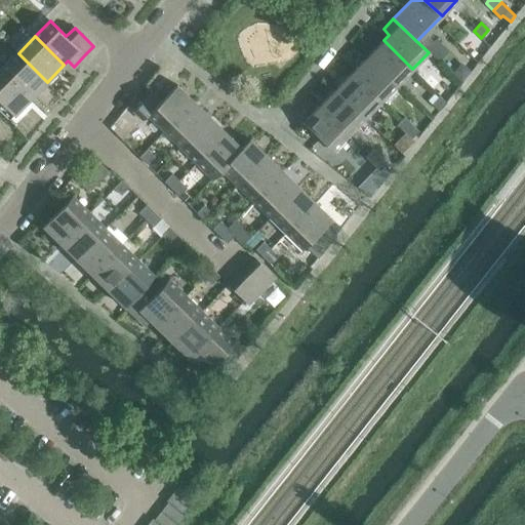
[(397,85),(412,69),(384,40),(367,56),(397,85)]
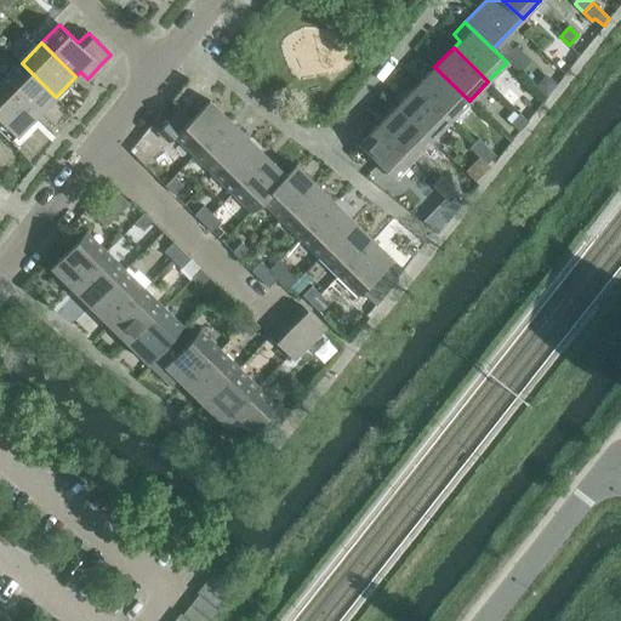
[(36,117),(56,97),(22,63),(1,83),(36,117)]
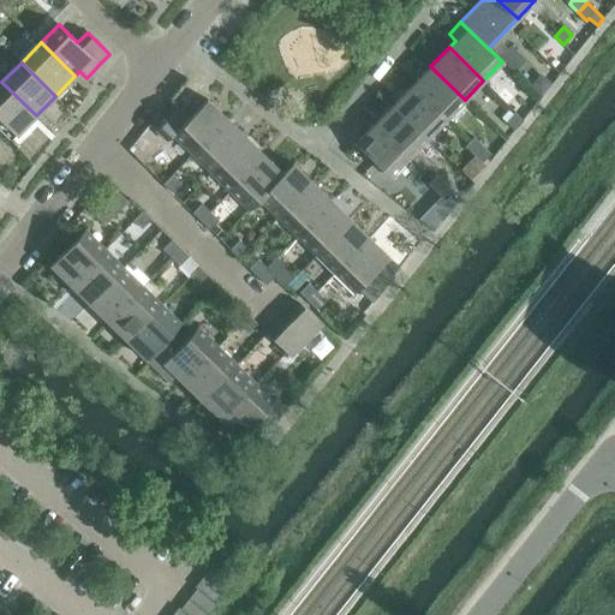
[(430,66),(412,85),(446,119),(465,100),(430,66)]
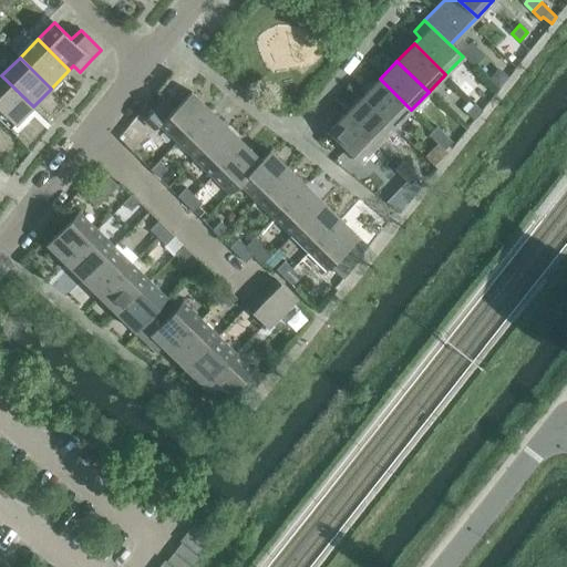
[(33,106),(1,75),(0,76),(0,109),(16,124),(33,106)]
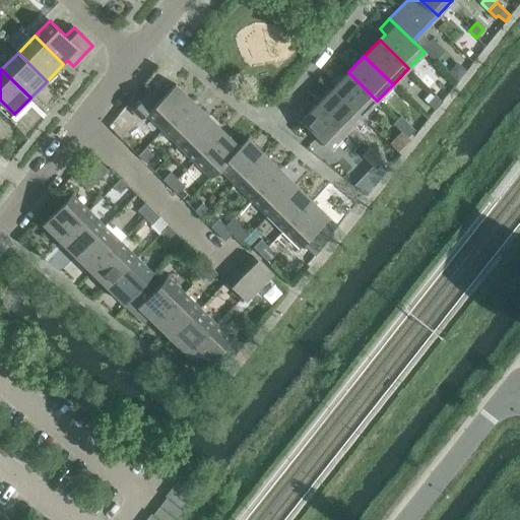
[(362,116),(377,101),(348,72),(332,88),(362,116)]
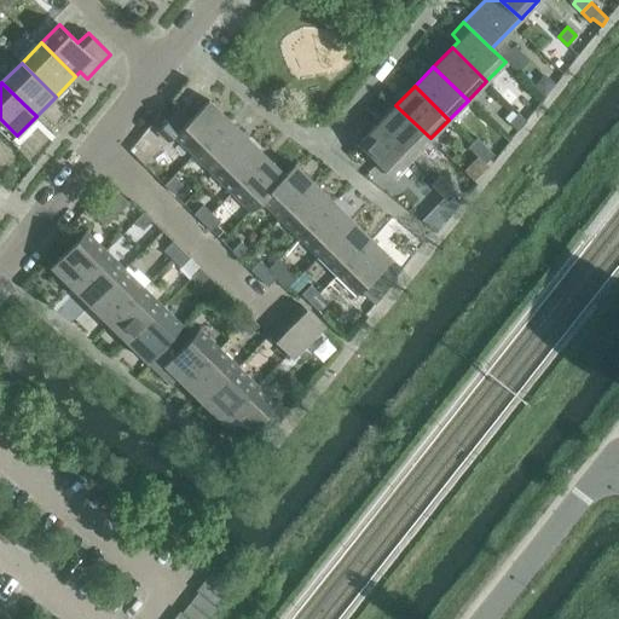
[(157,131),(168,142),(175,134),(195,154),(229,120),(208,100),(190,119),(180,109),(157,131)]
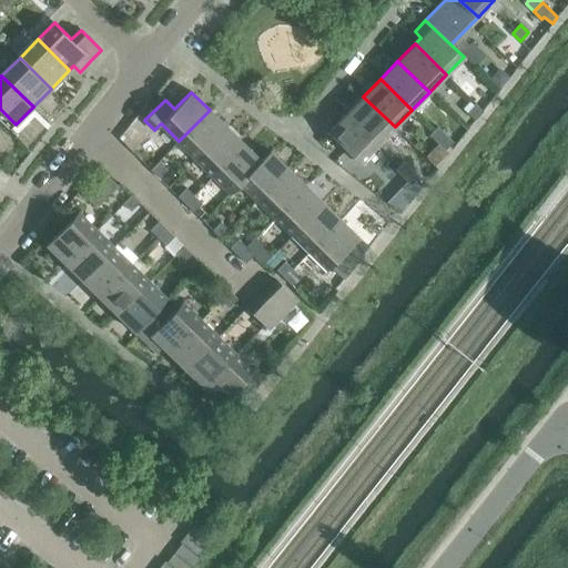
[(363,97),(346,113),(377,144),(395,127),(363,97)]
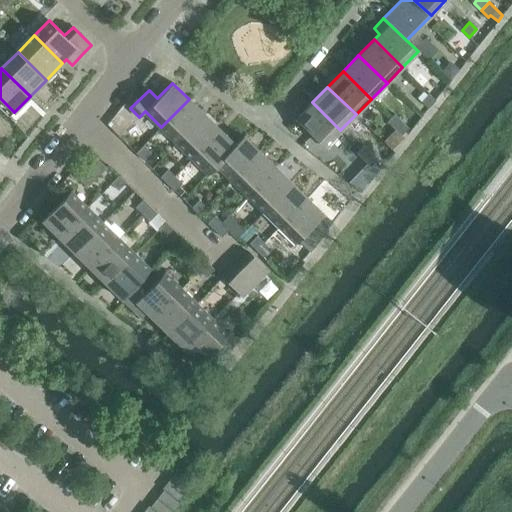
[(428,108),(429,107),(436,100),(428,93),(420,100),(428,108)]
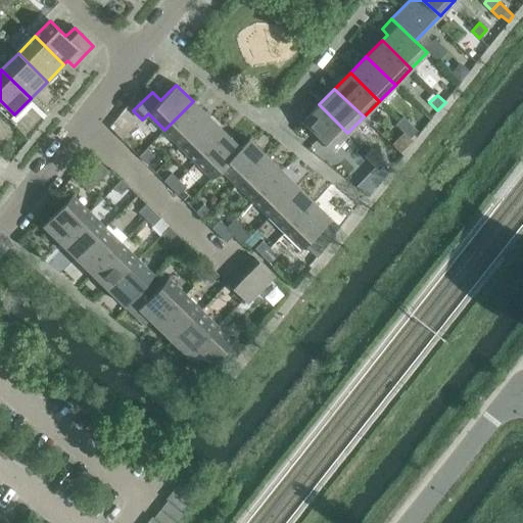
[(209,116),(193,101),(164,130),(181,145),(209,116)]
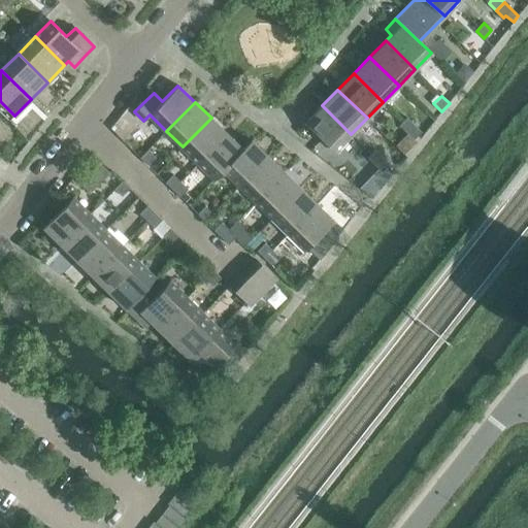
[(334,151),(351,134),(322,105),(305,123),(334,151)]
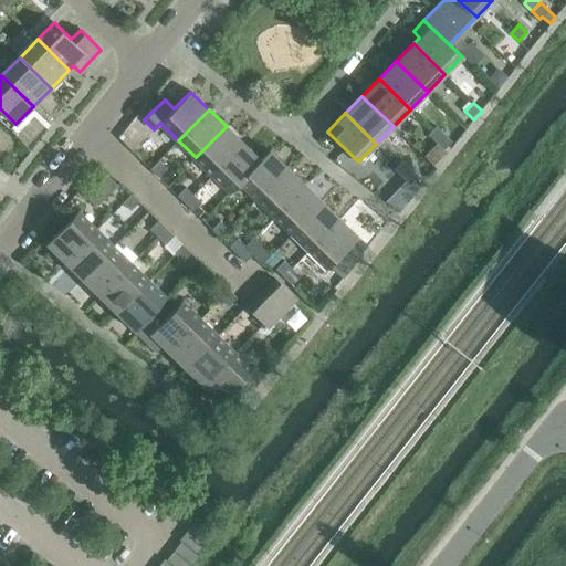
[(196,157),(212,175),(243,143),(227,126),(196,157)]
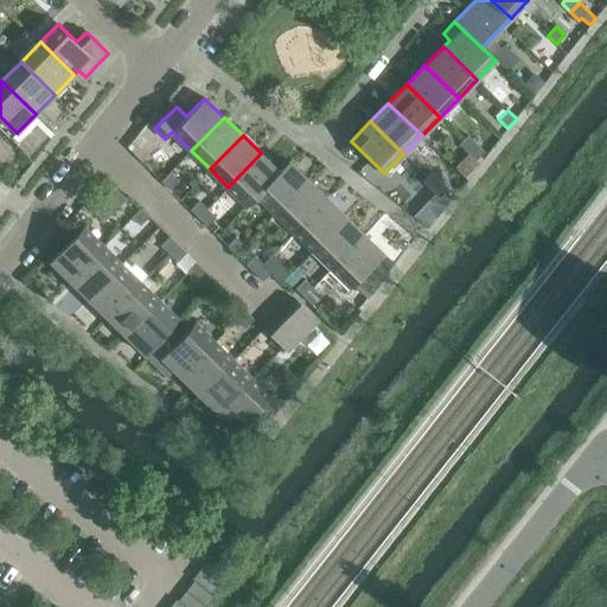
[(467,153),(477,144),(467,135),(459,144),(467,153)]
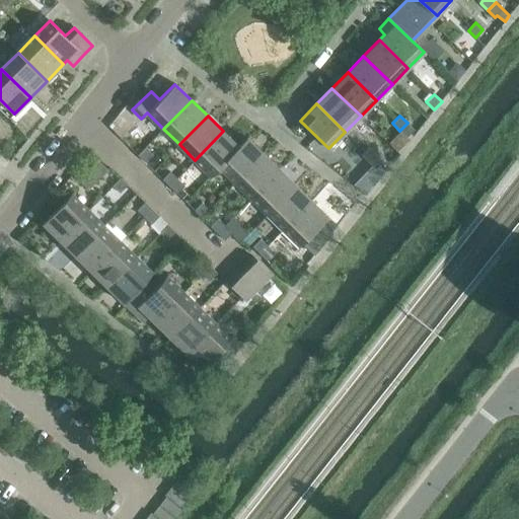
[(406,137),(415,130),(408,123),(399,131),(406,137)]
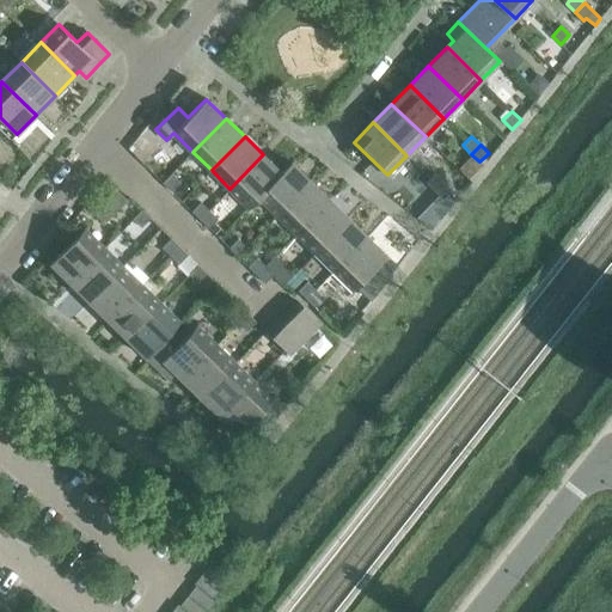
[(281,172),(263,154),(230,189),(250,208),(259,197),(258,196),(281,172)]
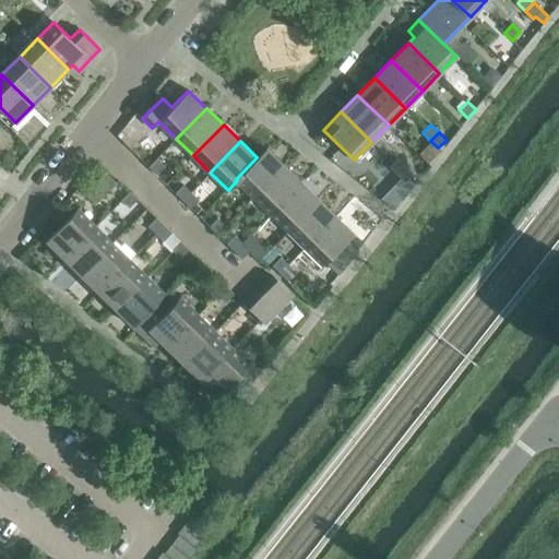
[(237,180),(253,197),(284,166),(266,149),(257,157),(236,179),(237,180)]
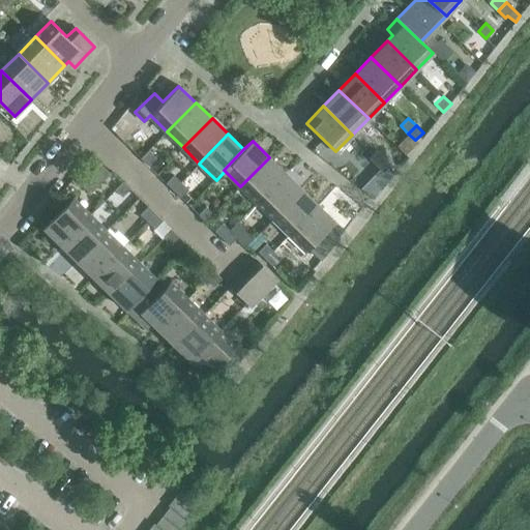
[(148,166),(156,157),(148,150),(141,158),(148,166)]
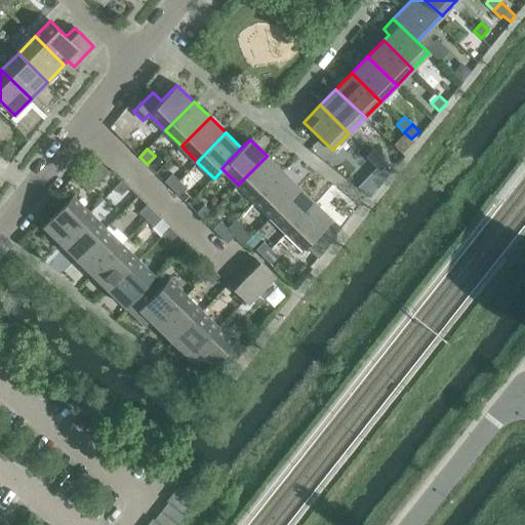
[(372,164),(380,156),(373,149),(365,157),(372,164)]
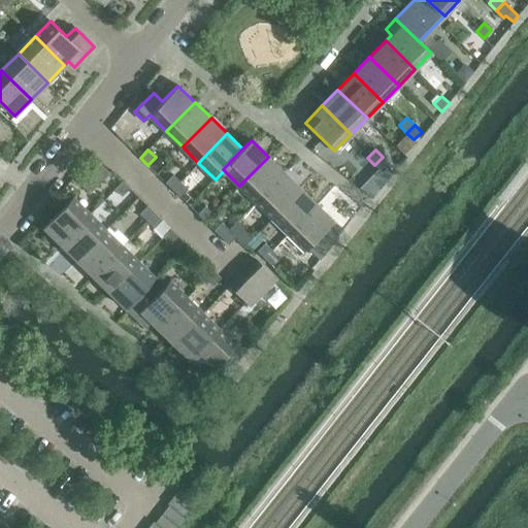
[(285,172),(268,157),(239,186),(256,201),(285,172)]
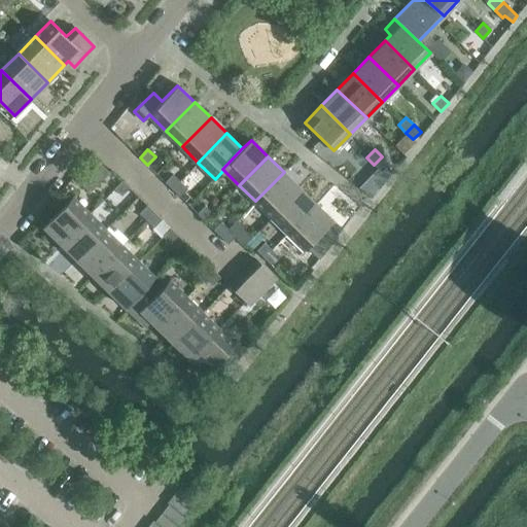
[(381,172),(389,164),(382,156),(374,165),(381,172)]
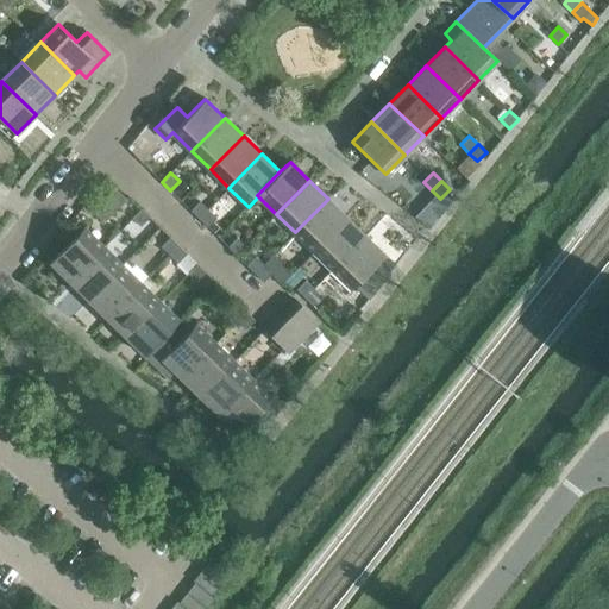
[(100,220),(123,198),(112,187),(89,209),(100,220)]
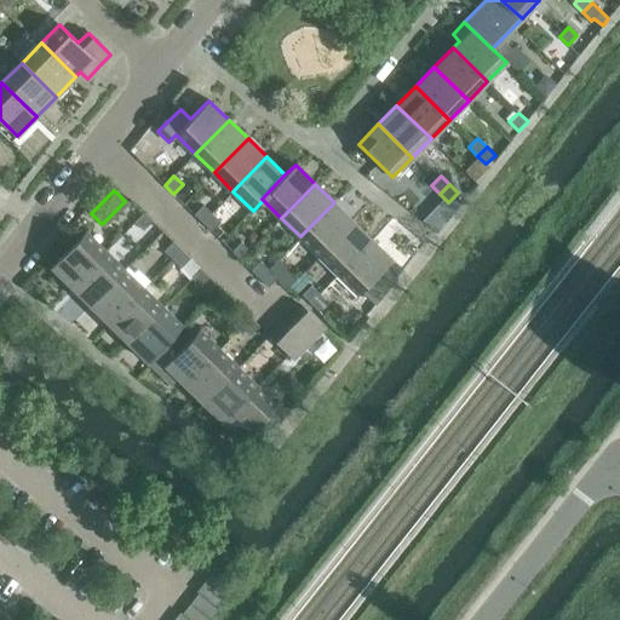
[(300,236),(320,256),(354,222),(334,202),(300,236)]
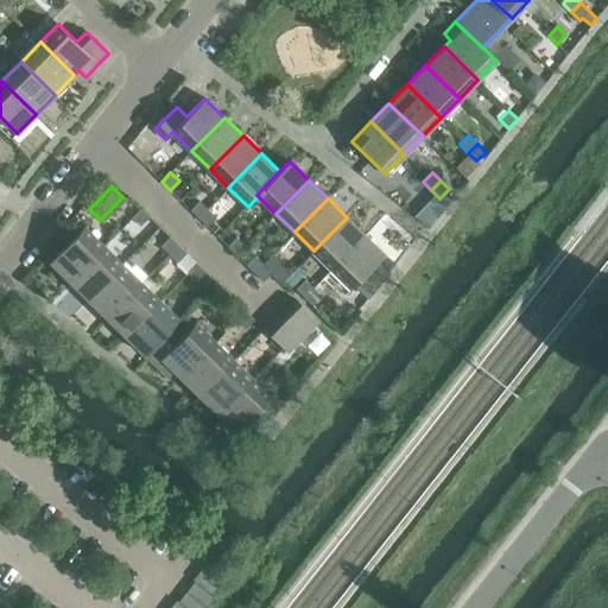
[(198,219),(208,209),(200,201),(190,210),(198,219)]
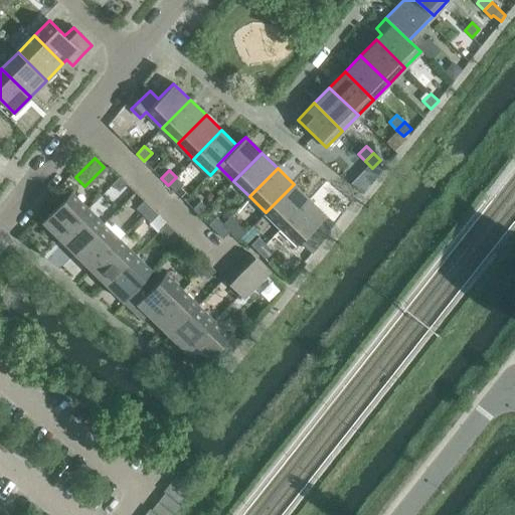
[(119,192),(126,184),(119,176),(111,184),(119,192)]
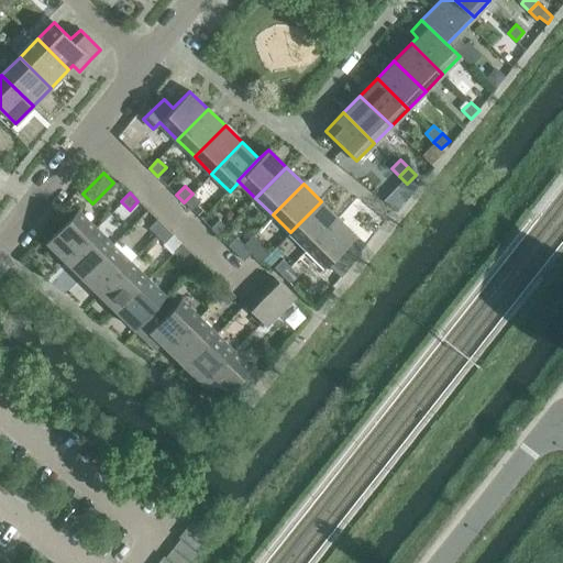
[(191,210),(200,201),(192,194),(184,202),(191,210)]
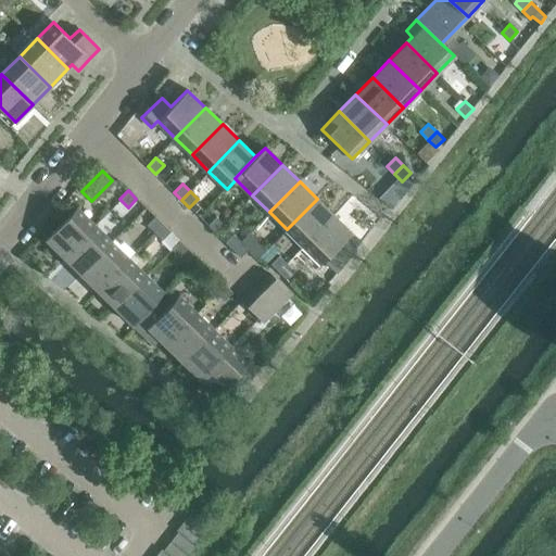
[(333,215),(317,199),(287,229),(303,245),(333,215)]
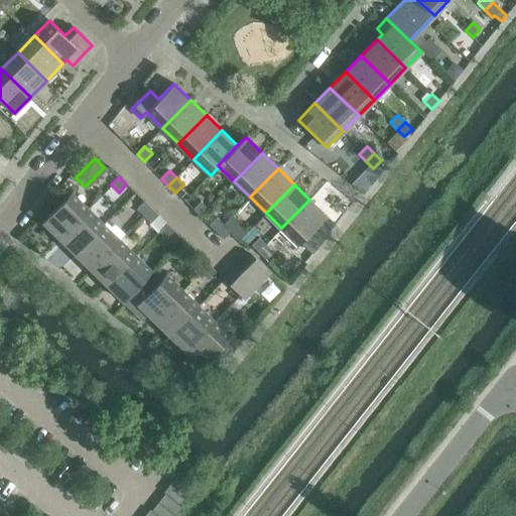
[(56,237),(85,208),(70,194),(42,223),(56,237)]
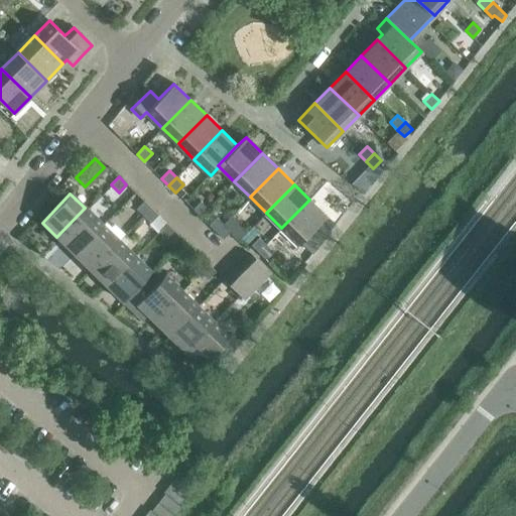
[(327,216),(309,200),(281,228),(298,244),(327,216)]
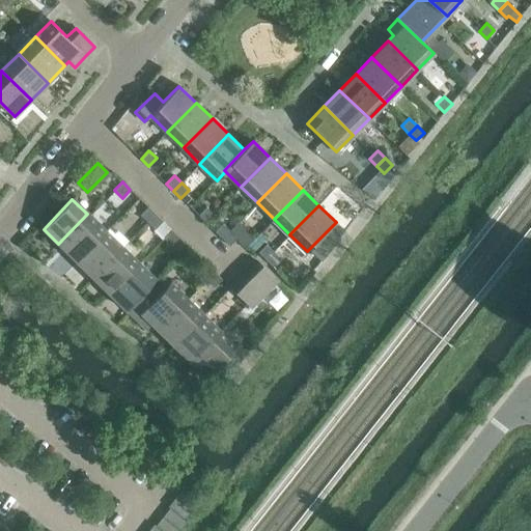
[(147,222),(156,214),(147,206),(140,215),(147,222)]
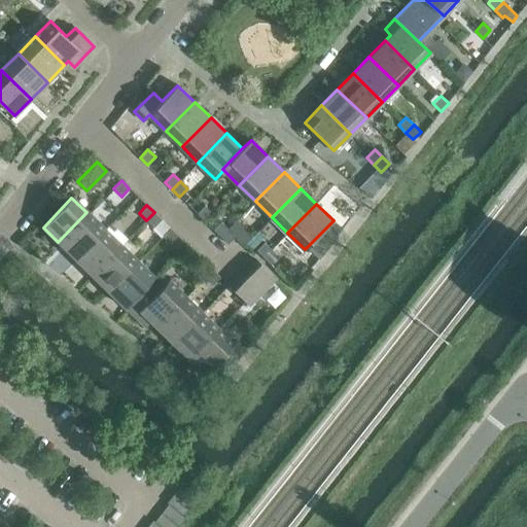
[(204,220),(212,213),(205,205),(197,213),(204,220)]
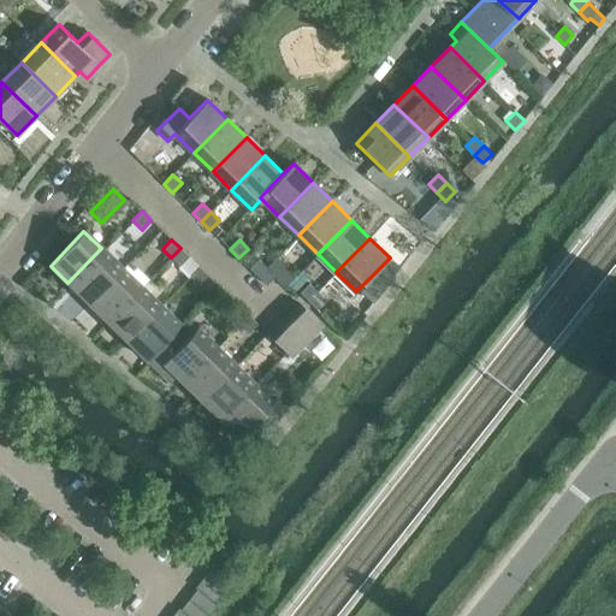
[(120,267),(101,248),(67,283),(87,302),(120,267)]
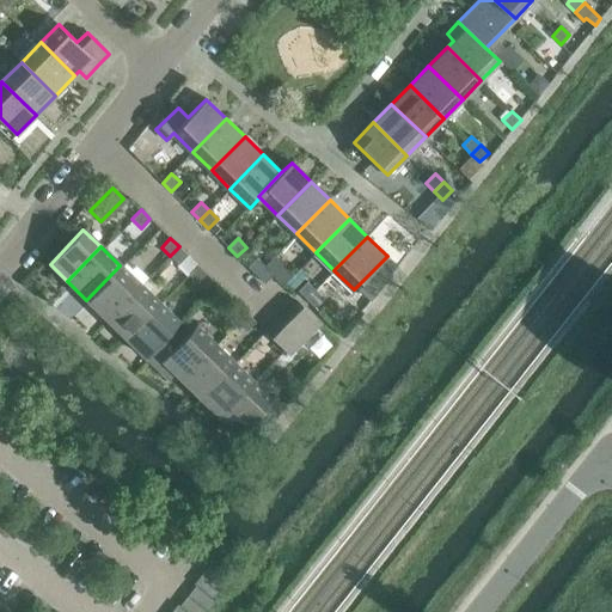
[(178,264),(188,255),(179,246),(170,256),(178,264)]
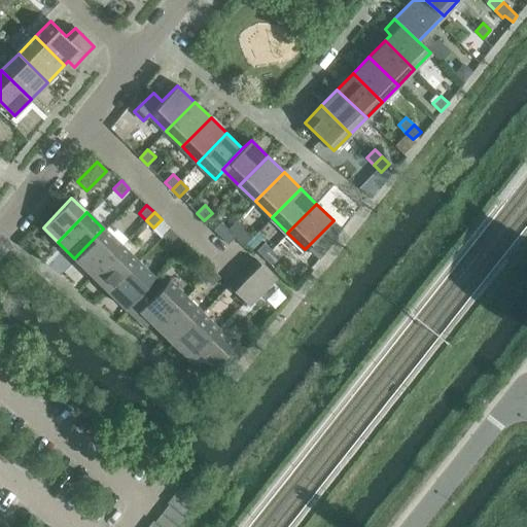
[(236,220),(229,229),(220,237),(227,244),(234,237),(235,237),(244,246),(252,237),(236,220)]
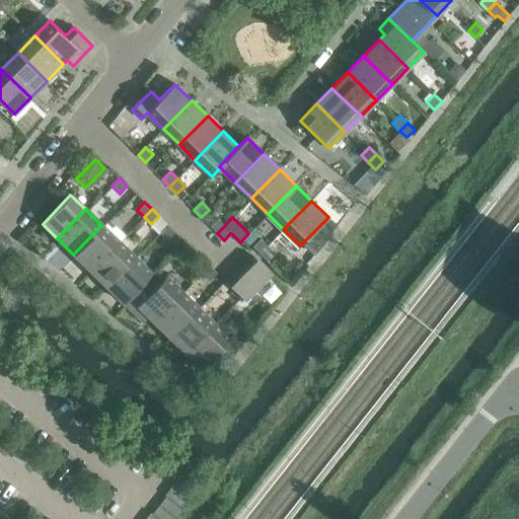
[(217,233),(225,225),(218,218),(210,226),(217,233)]
